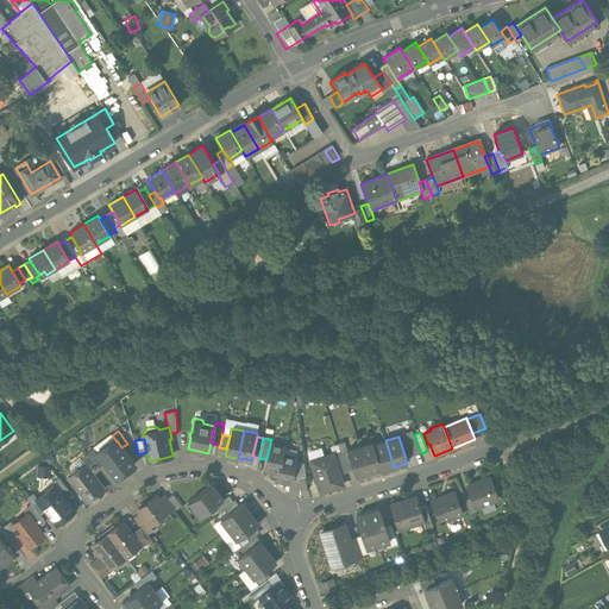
[(96,452),(95,452),(102,462),(104,463),(105,463),(110,469),(110,470),(115,478),(135,464),(121,447),(117,440),(117,441),(110,446),(105,446),(96,452)]
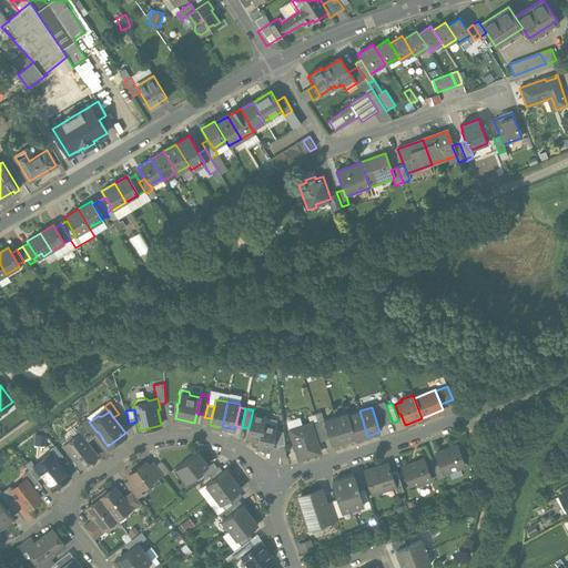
[(347,415),(355,437),(355,439),(367,436),(359,411),(348,415),(347,415)]
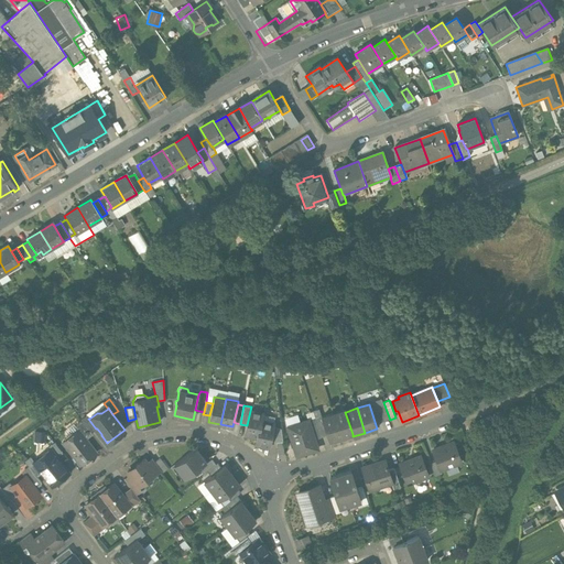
[(333,413),(342,437),(353,434),(345,412),(346,412),(345,410),(333,413)]
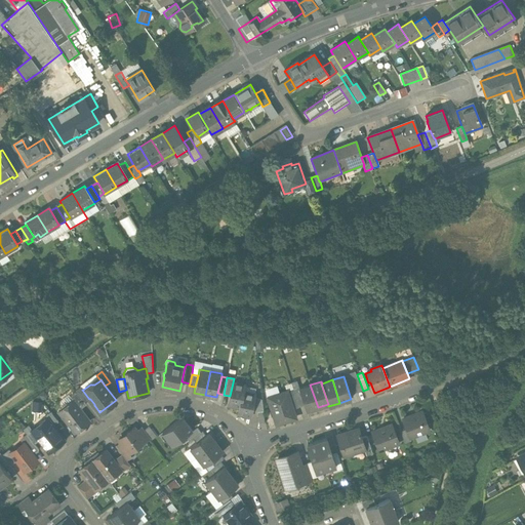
[(233,382),(230,396),(228,405),(239,407),(240,407),(243,392),(245,385),(233,382)]
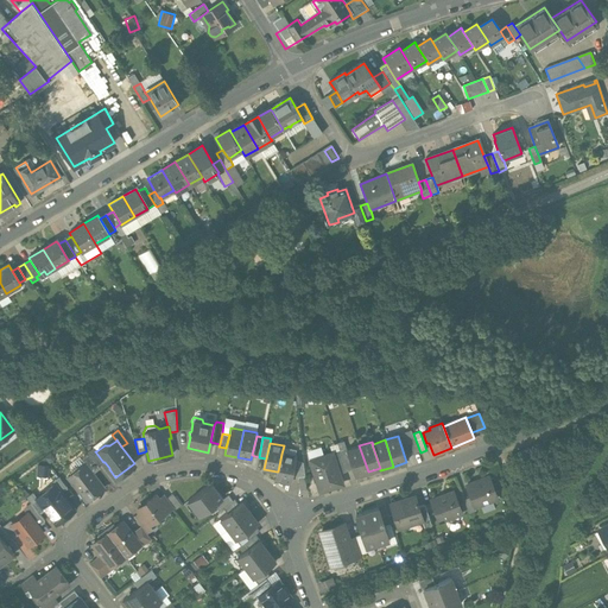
[(347,450),(353,469),(355,476),(368,472),(359,445),(347,450)]
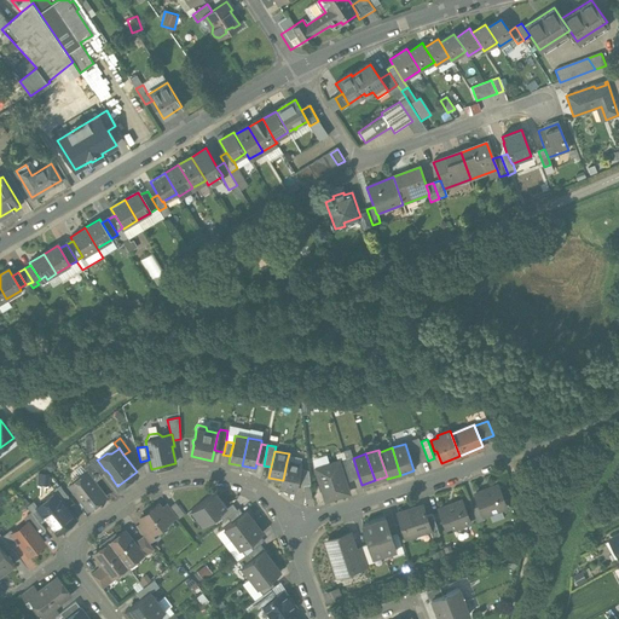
[(90,461),(91,464),(99,474),(104,469),(97,460),(98,460),(96,456),(90,461)]
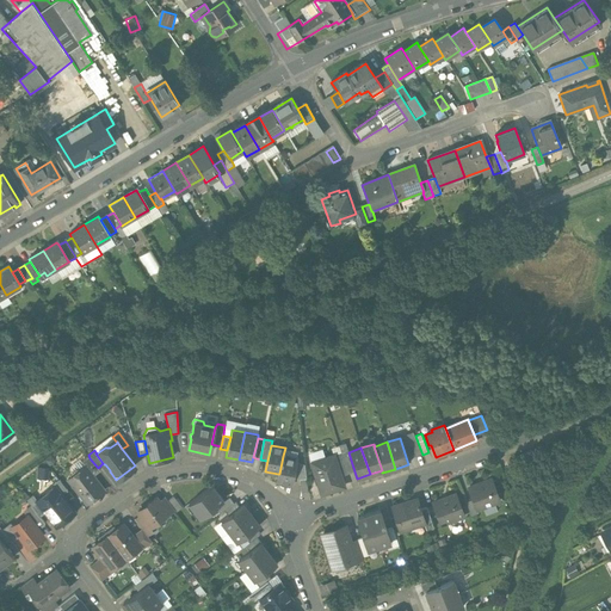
[(341,454),(347,474),(355,471),(349,452),(347,451),(341,454)]
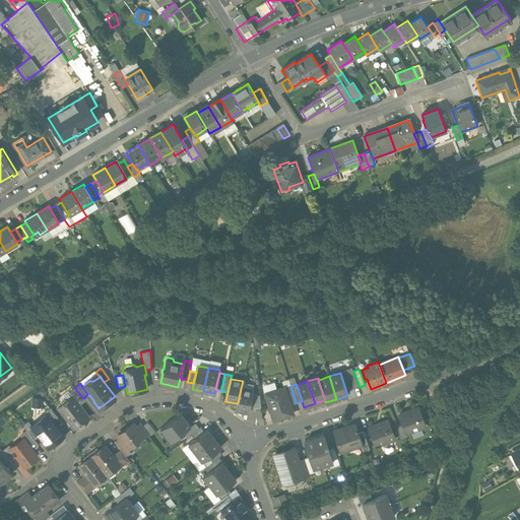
[(452,384),(445,387),(447,392),(454,389),(452,384)]
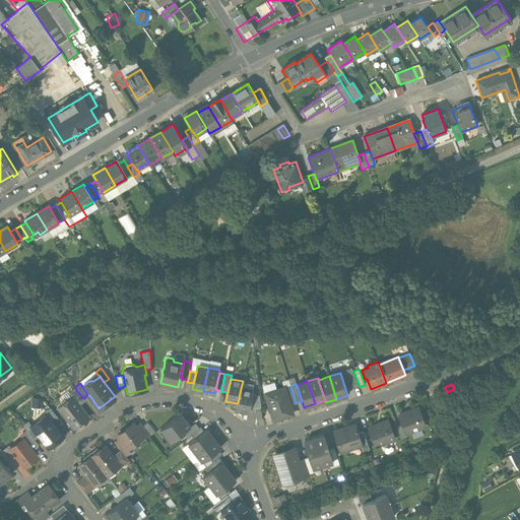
[(284,387),(290,405),(296,403),(290,386),(290,385),(284,387)]
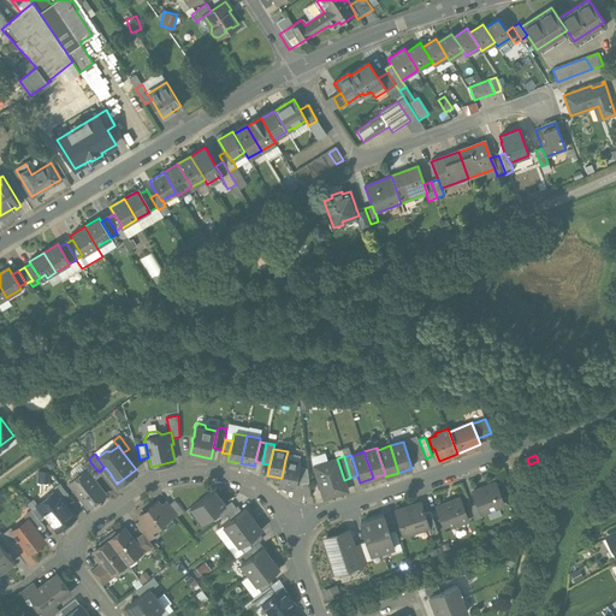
[(324,498),(347,491),(344,480),(337,458),(314,466),(324,498)]
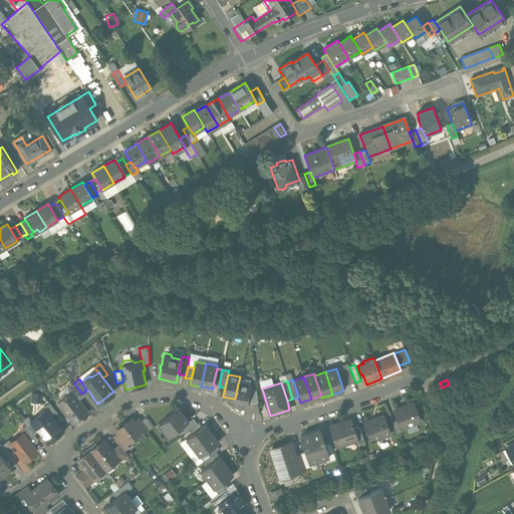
[(238,383),(235,399),(234,399),(233,406),(245,409),(246,402),(249,389),(250,387),(238,383)]
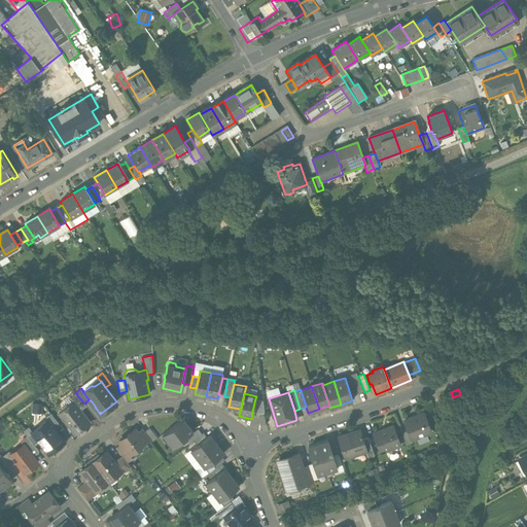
[(72,396),(71,399),(73,402),(74,402),(80,410),(85,406),(84,403),(77,395),(74,394),(72,396)]
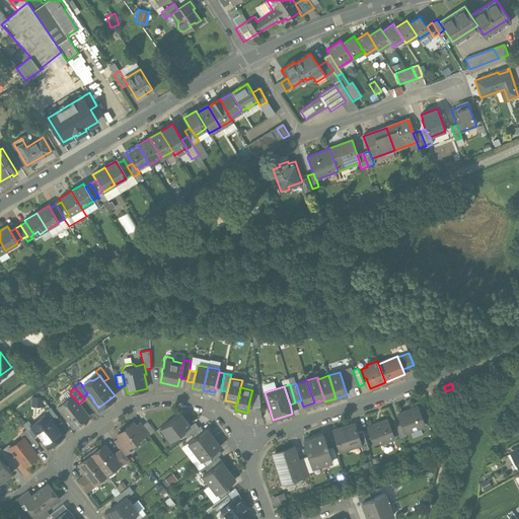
[(258,394),(251,392),(248,405),(254,408),(261,406),(258,394)]
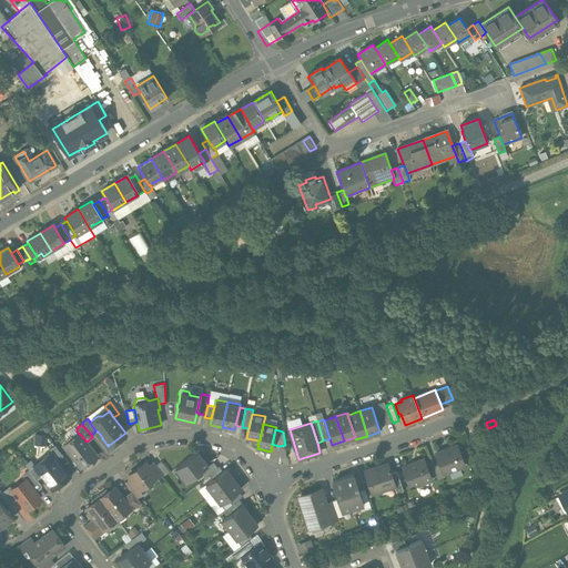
[(67,439),(66,443),(67,444),(63,446),(81,469),(98,456),(87,442),(80,434),(79,434),(72,438),(69,438),(67,439)]
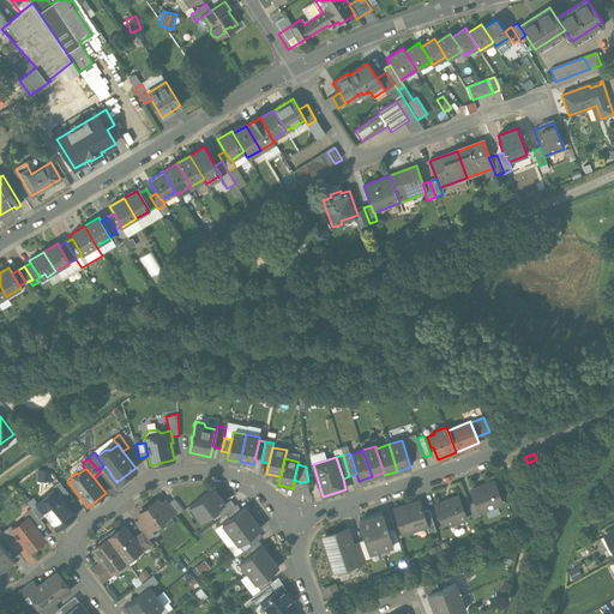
[(55,489),(62,498),(68,494),(59,482),(53,487),(55,489)]
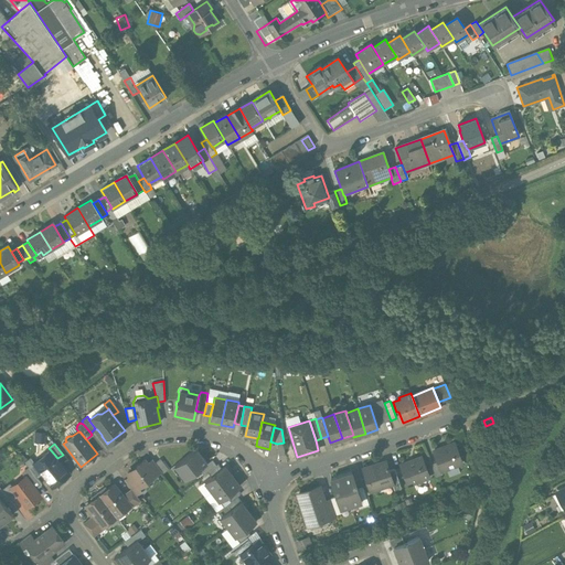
[(438,462),(441,471),(462,464),(455,444),(434,451),(438,462)]
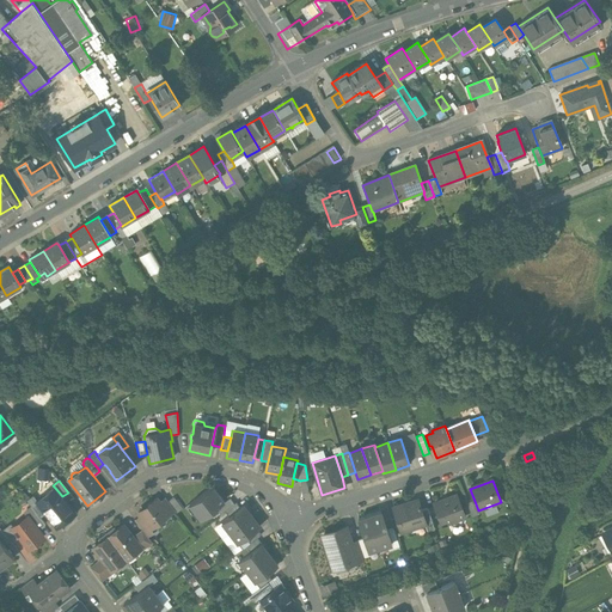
[(200,519),(224,501),(213,487),(189,505),(200,519)]
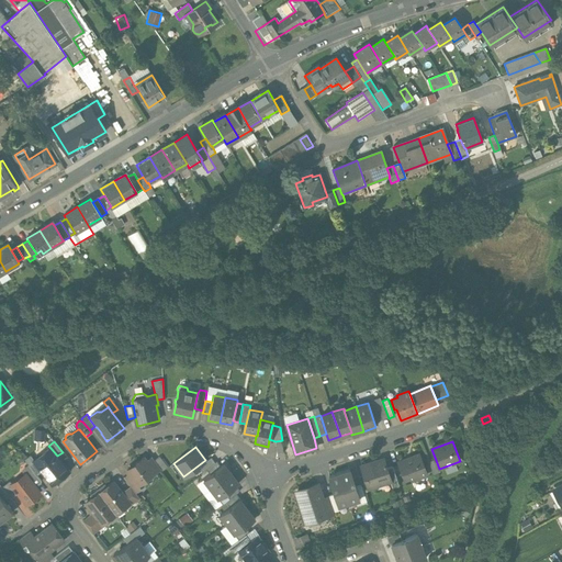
[(34,462),(42,472),(52,485),(69,472),(57,456),(51,448),(34,461),(35,462),(34,462)]
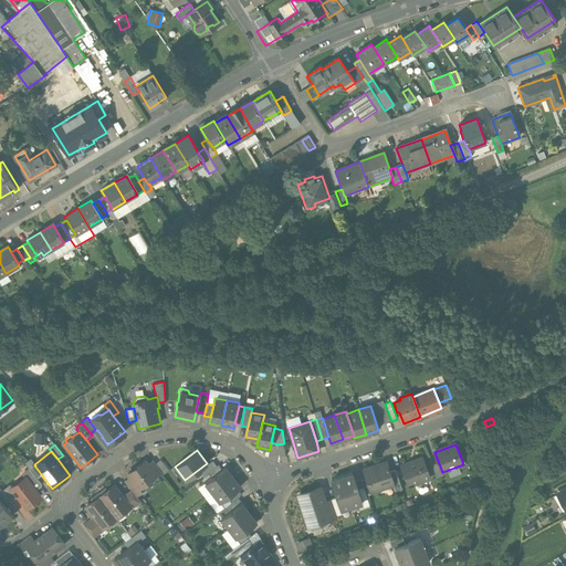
[(24,463),(37,480),(42,475),(34,465),(35,465),(34,464),(31,459),(24,463)]
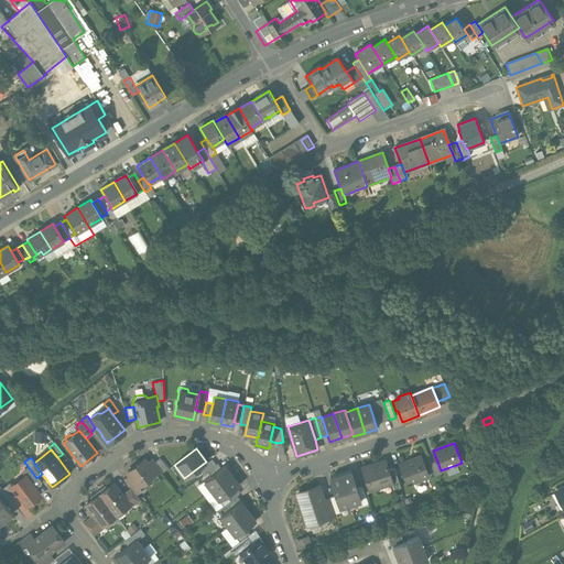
[(408,485),(429,477),(421,457),(414,459),(414,461),(407,464),(407,463),(400,465),(408,485)]
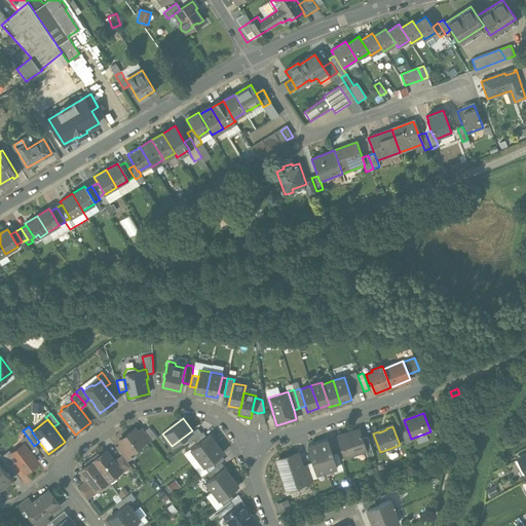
[(145,442),(138,433),(135,428),(118,441),(120,444),(128,454),(129,454),(145,442)]
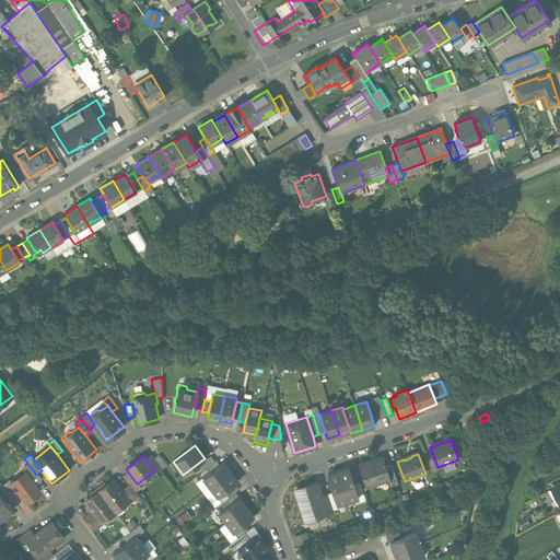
[(152,456),(147,461),(154,470),(160,466),(152,456)]
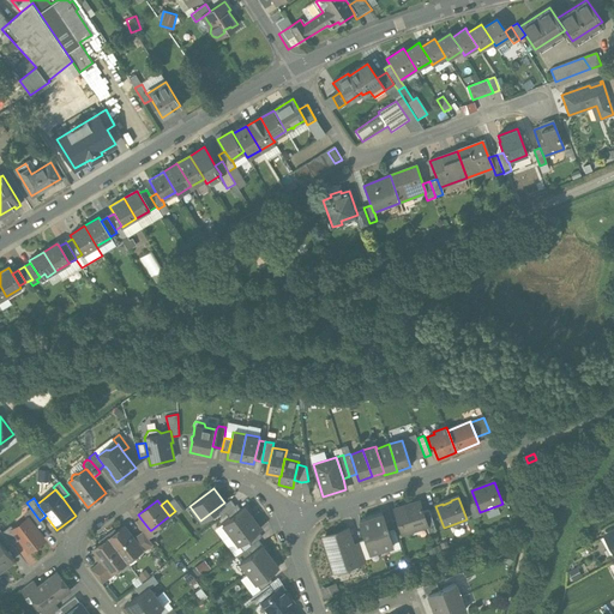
[(226,513),(234,506),(230,500),(217,510),(221,516),(226,513)]
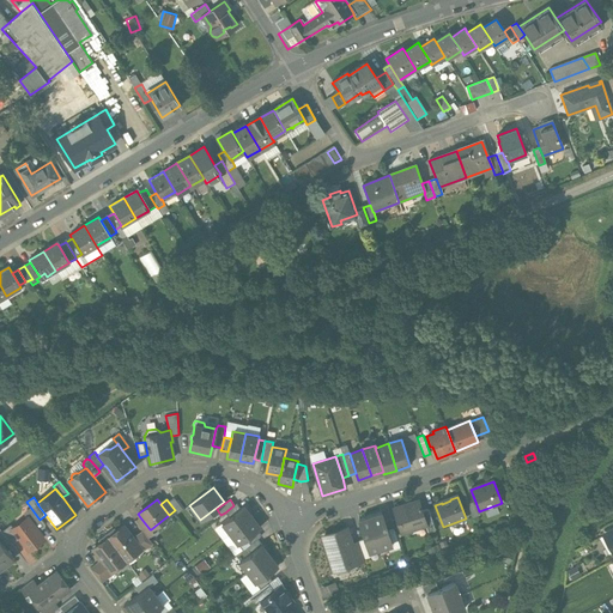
[(425,525),(422,513),(418,502),(395,509),(401,527),(400,528),(401,532),(405,533),(408,532),(410,529),(425,525)]
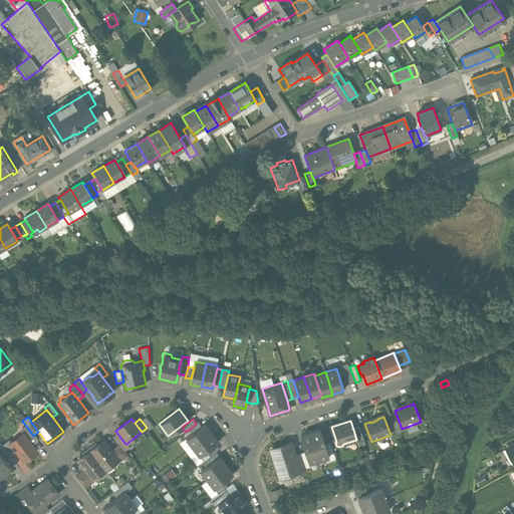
[(403,432),(402,429),(399,421),(393,424),(397,434),(403,432)]
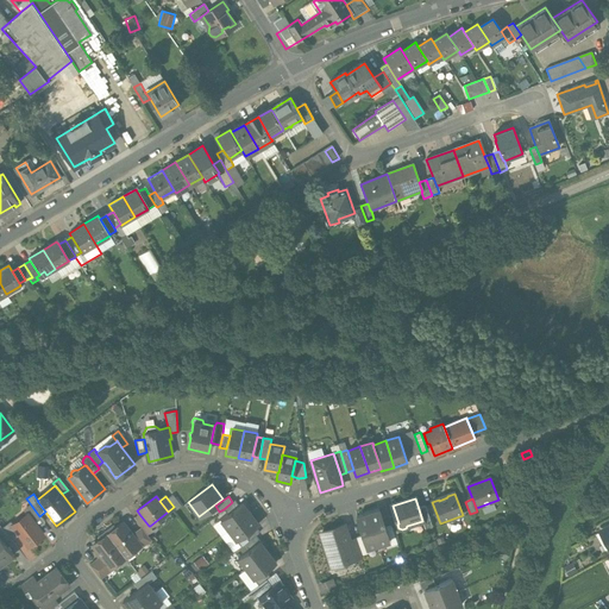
[(227,514),(239,506),(234,501),(232,502),(224,509),(227,514)]
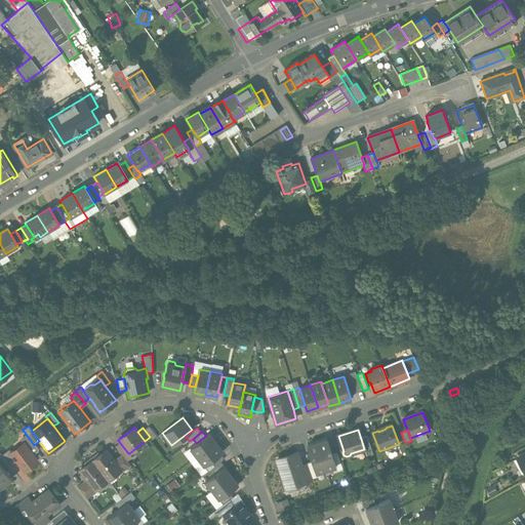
[(197,457),(216,443),(209,434),(206,436),(196,443),(190,448),(197,457)]
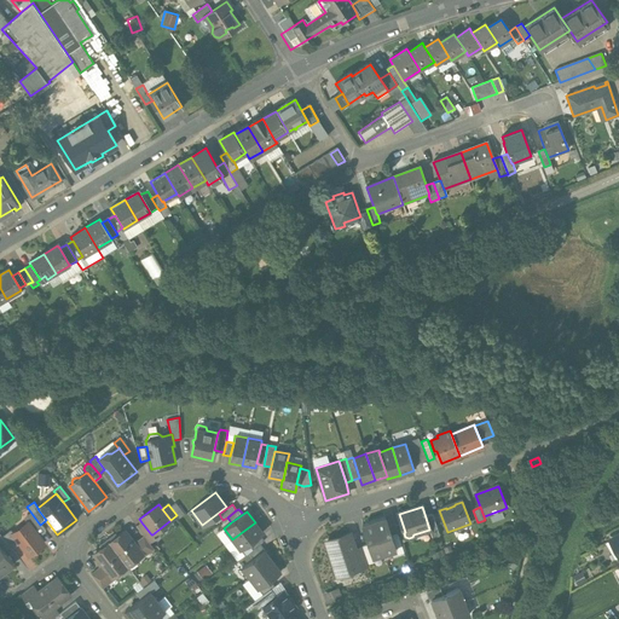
[(29,525),(38,537),(46,532),(32,514),(24,520),(29,525)]
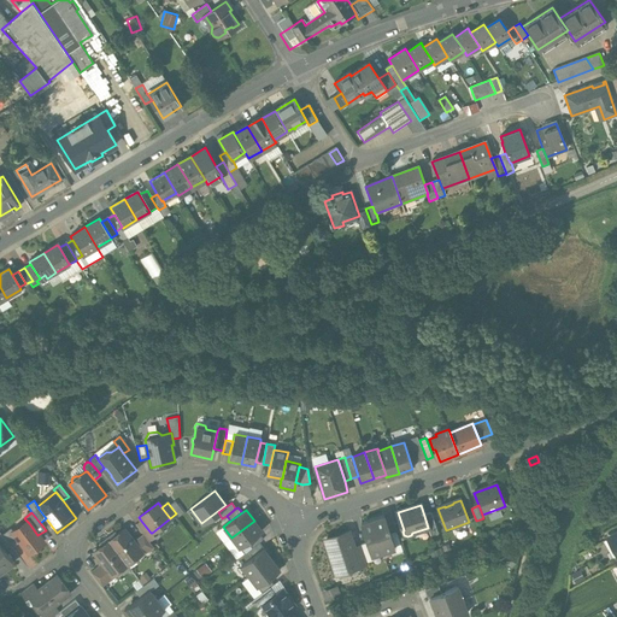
[(432,513),(424,516),(428,528),(430,536),(438,534),(432,513)]
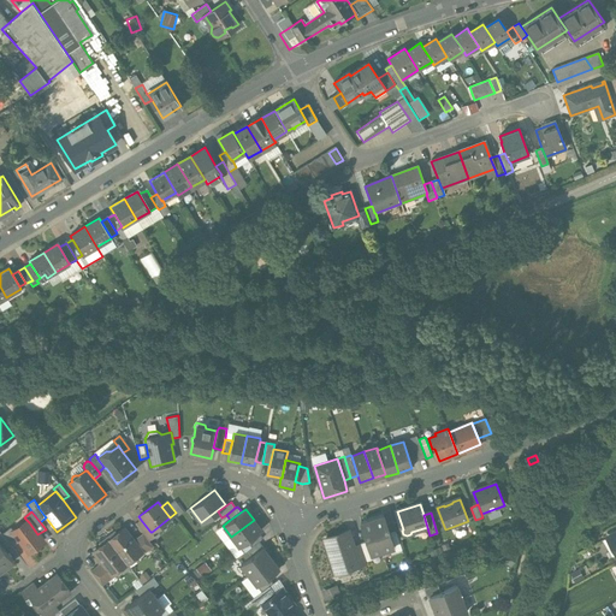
[(394,548),(390,535),(384,516),(372,520),(383,551),(394,548)]
